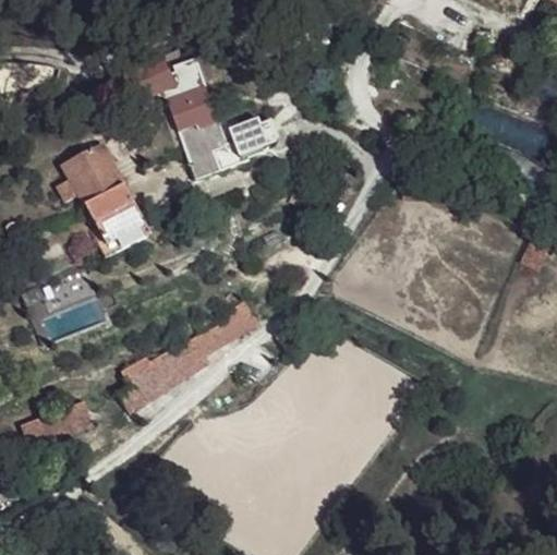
[(313,34),(317,41),(323,39),(328,36),(324,27),(313,34)]
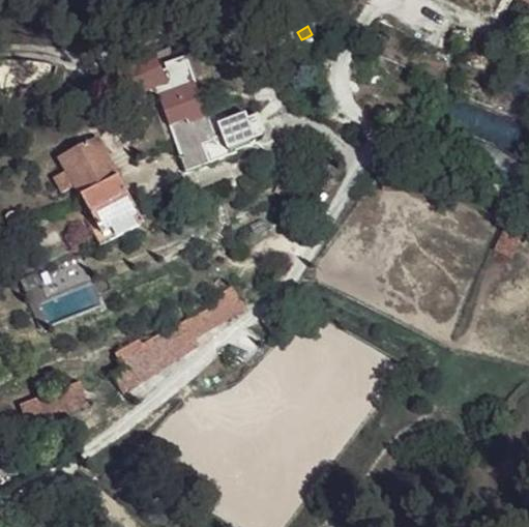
[(301,39),(297,32),(290,37),(294,45),(301,39)]
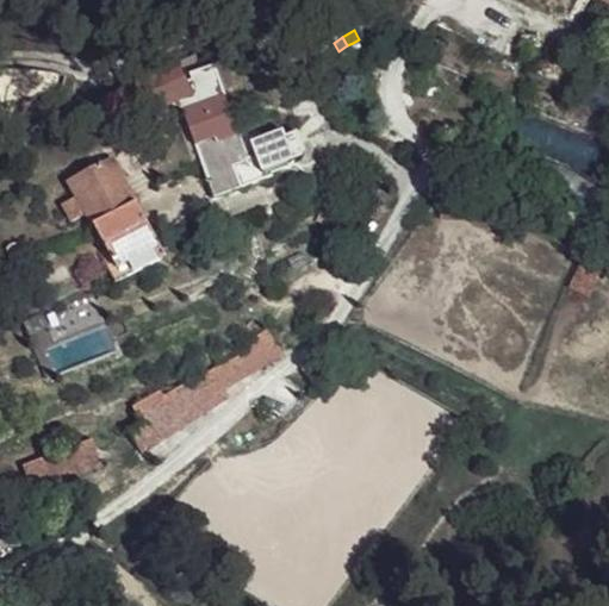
[(384,58),(367,49),(360,62),(376,72),(384,58)]
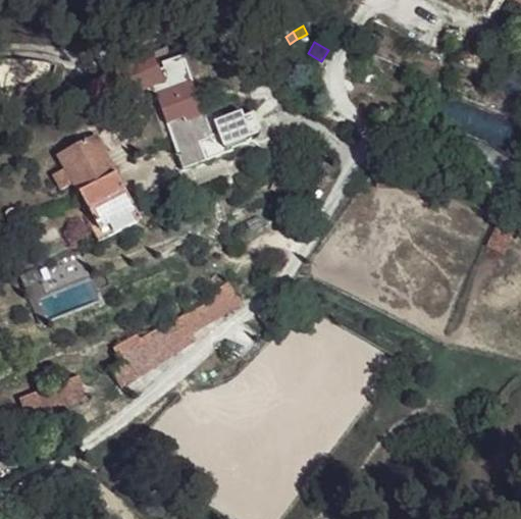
[(98,74),(111,103),(153,85),(167,125),(163,126),(164,131),(168,128),(177,152),(185,149),(190,165),(232,151),(232,148),(247,143),(252,139),(242,111),(220,119),(219,112),(204,115),(191,81),(183,84),(175,66),(161,71),(151,52),(98,74)]
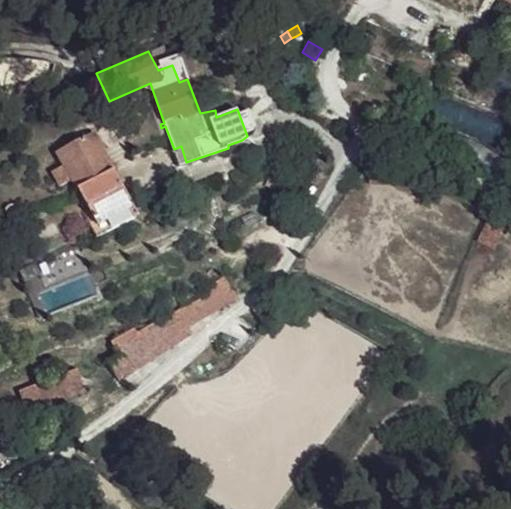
[(92,129),(56,149),(64,164),(53,170),(60,184),(72,178),(88,207),(83,210),(98,237),(112,230),(140,215),(92,129)]
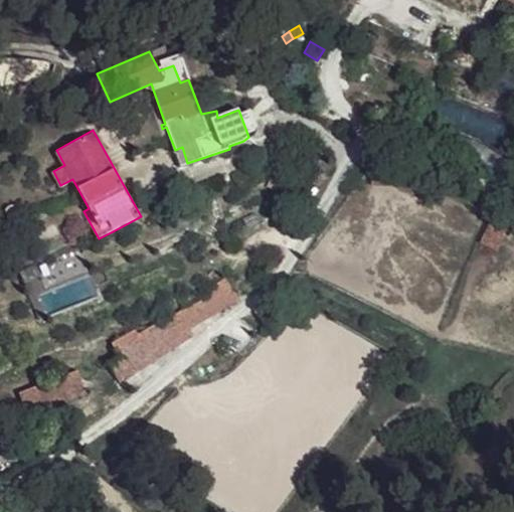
[(23,215),(21,207),(19,205),(14,203),(10,206),(8,210),(11,219),(23,215)]
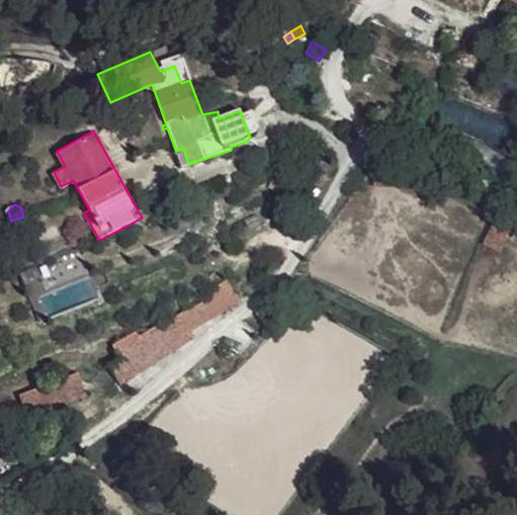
[(211,294),(221,310),(238,297),(233,287),(226,276),(209,288),(211,294)]
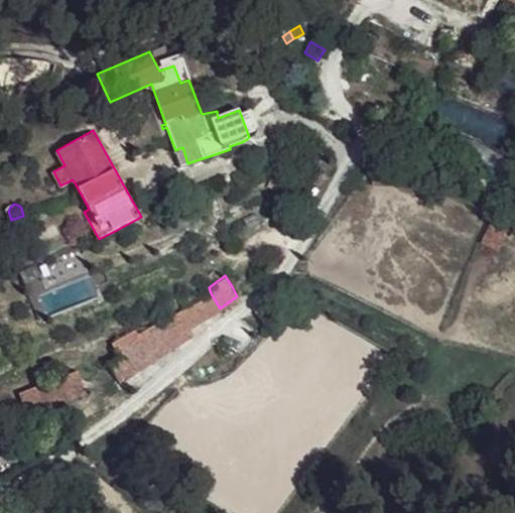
[(188,326),(220,308),(211,293),(180,309),(188,326)]
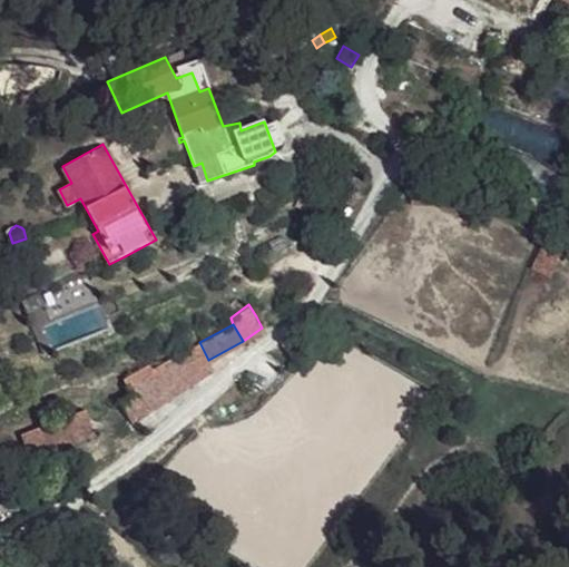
[(151,369),(162,387),(208,360),(199,342),(151,369)]
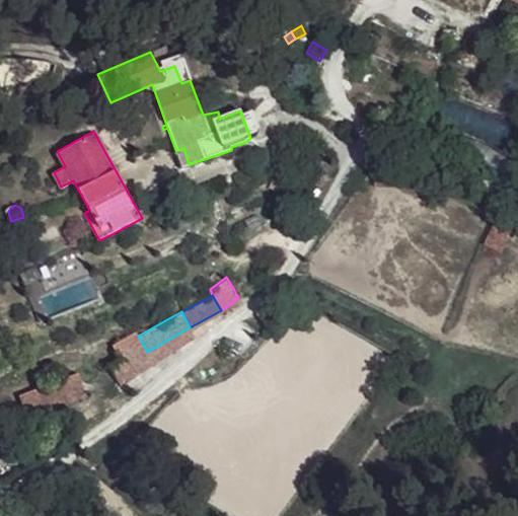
[(147,352),(138,336),(137,330),(114,343),(121,357),(133,378),(145,371),(152,363),(147,352)]
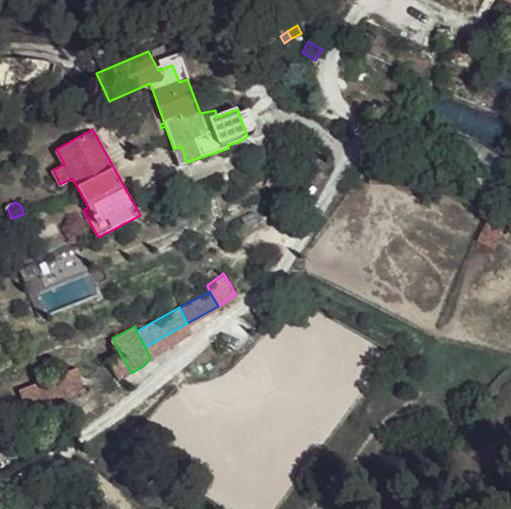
[(131,373),(119,352),(107,358),(119,380),(131,373)]
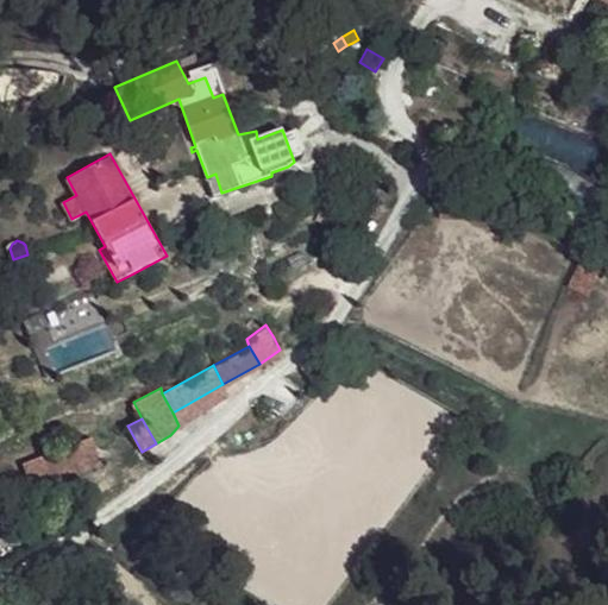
[(93,438),(22,457),(30,487),(101,468),(93,438)]
